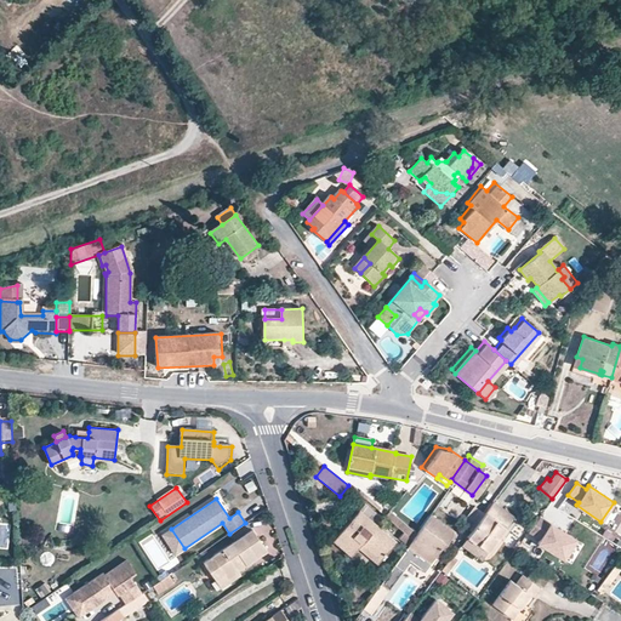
[(514,517),(494,502),(484,514),(472,530),(471,533),(467,536),(488,552),(514,517)]
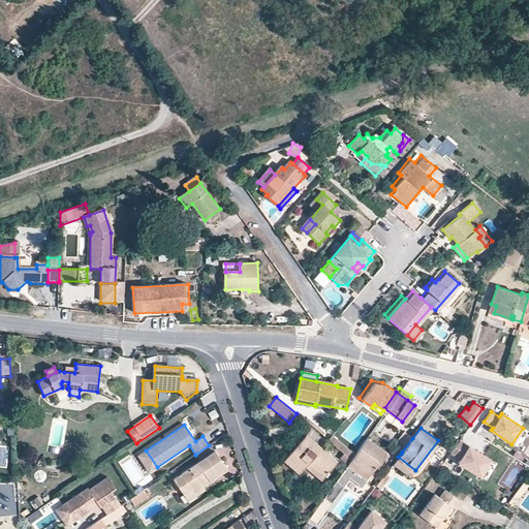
[(461,439),(486,449),(490,439),(466,429),(461,439)]
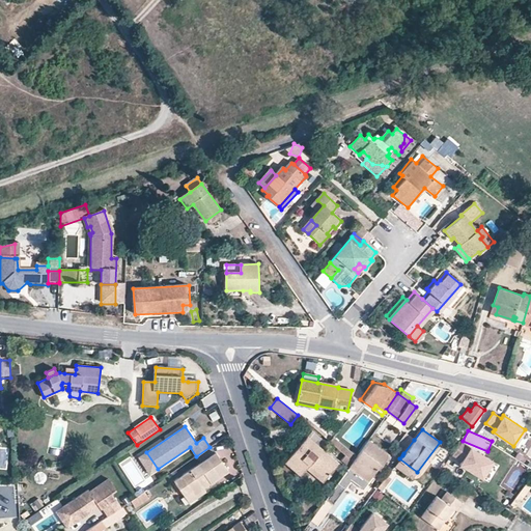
[(403,453),(414,440),(406,432),(395,448),(403,453)]
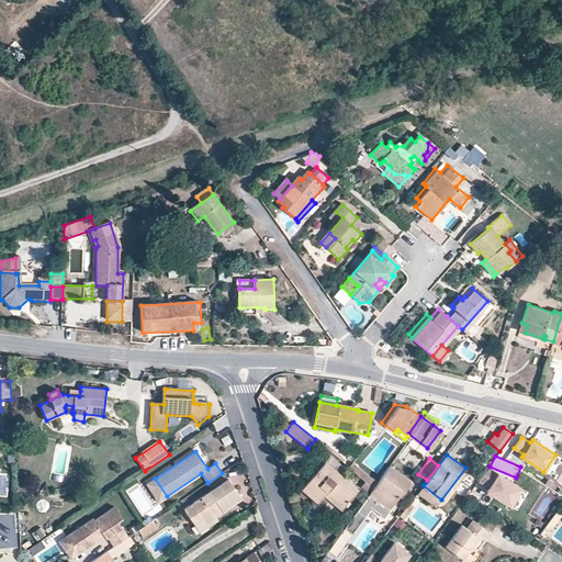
[(318,503),(324,496),(327,492),(345,507),(358,490),(325,462),(302,490),(318,503)]
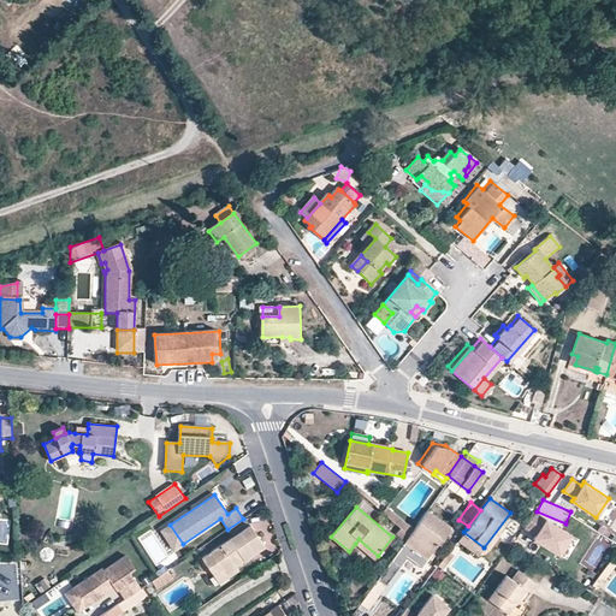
[(386,507),(381,513),(403,531),(409,535),(414,529),(386,507)]
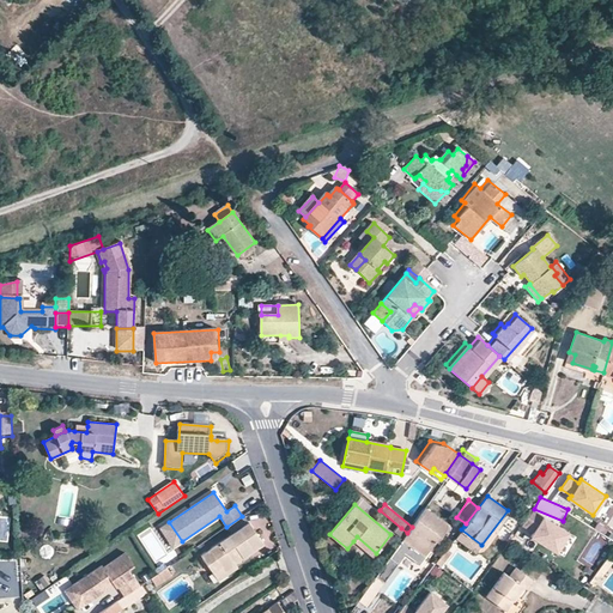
[(419,564),(436,541),(435,540),(438,535),(441,538),(449,526),(424,509),(412,527),(407,533),(402,540),(389,558),(396,563),(404,553),(419,564)]
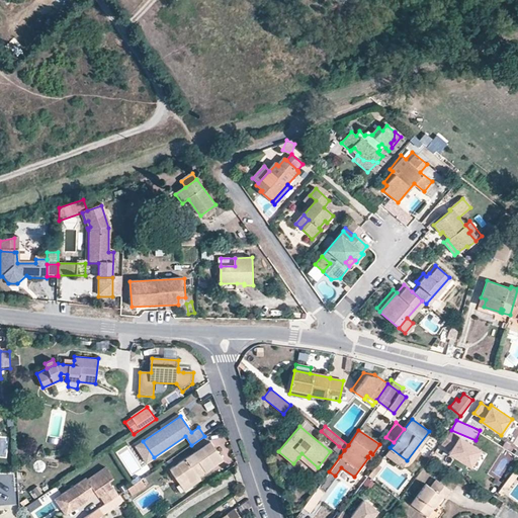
[(481,451),(449,431),(440,444),(450,450),(448,453),(469,467),(481,451)]
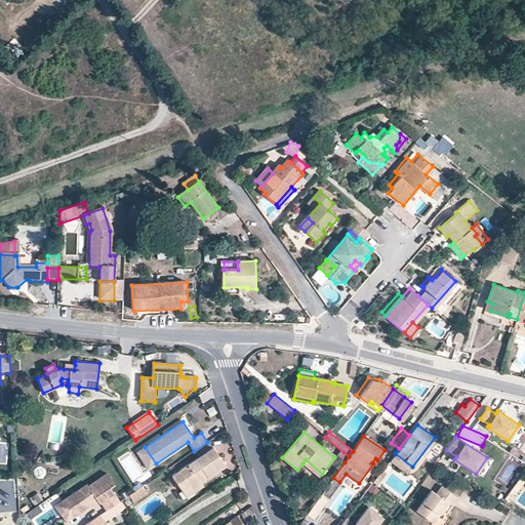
[(198,456),(211,447),(207,442),(195,450),(194,451),(198,456)]
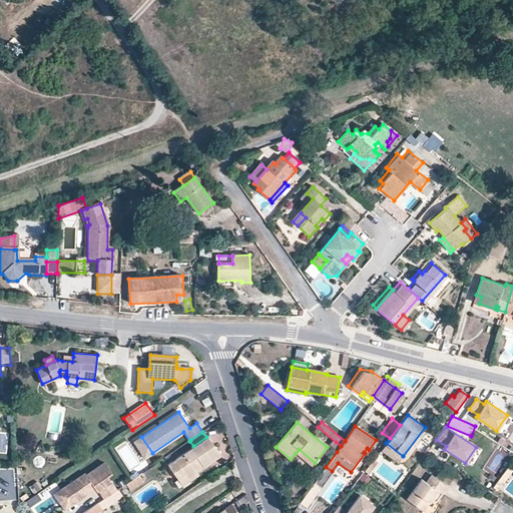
[(141,437),(133,442),(144,459),(152,453),(141,437)]
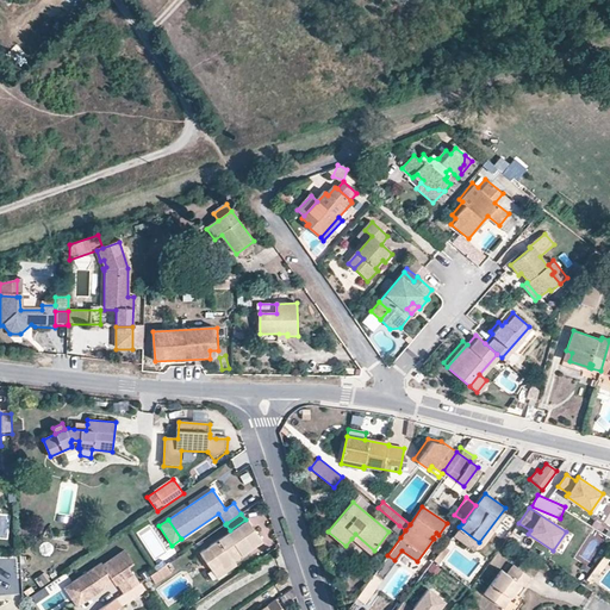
[(199,552),(211,568),(219,562),(225,572),(236,565),(234,560),(231,556),(240,552),(242,555),(262,541),(247,520),(246,520),(230,530),(199,552)]
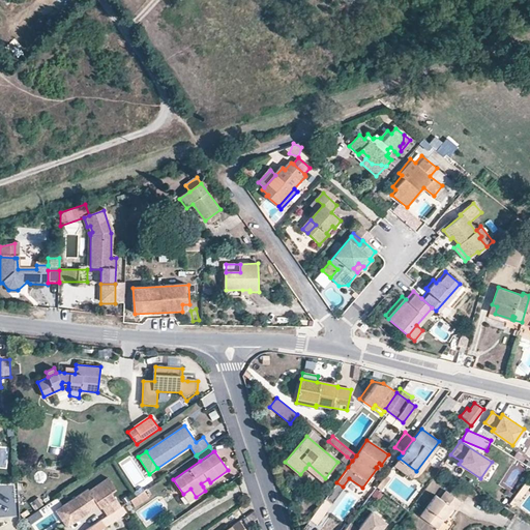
[(352,461),(347,457),(342,462),(348,467),(352,461)]
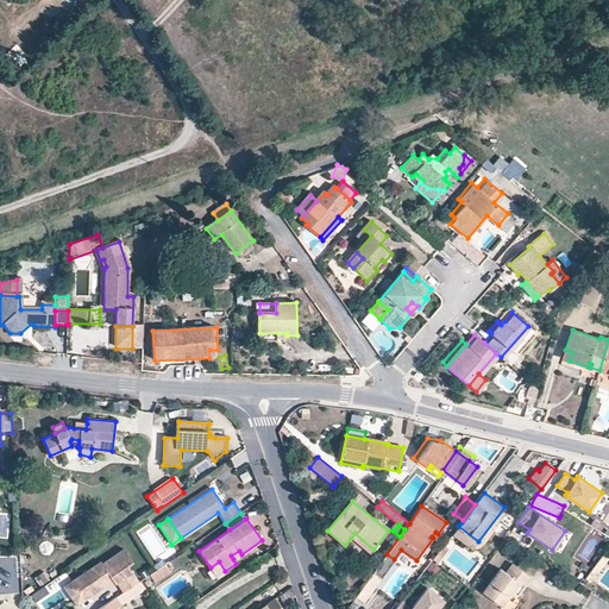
[(355,533),(351,538),(370,553),(374,550),(355,533)]
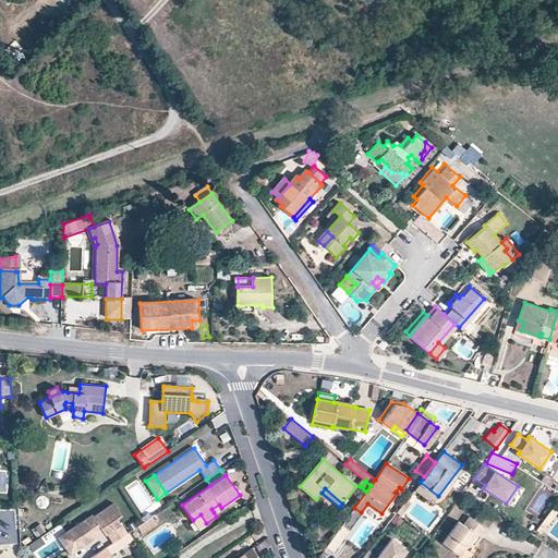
[(407,499),(401,507),(405,510),(411,504),(407,499)]
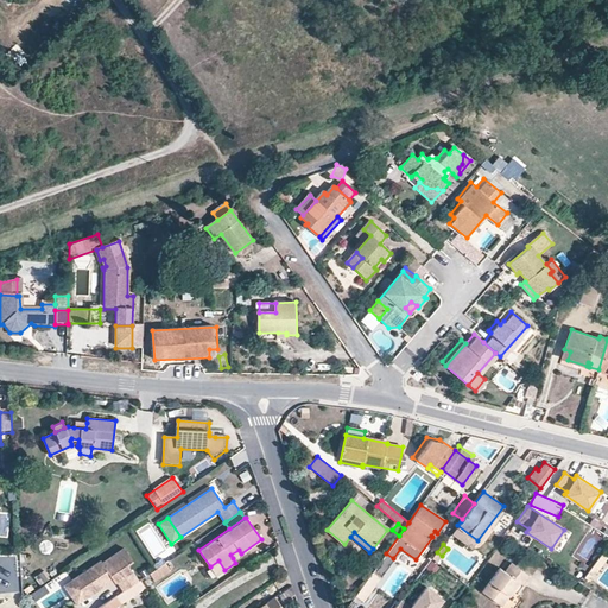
[(121,593),(135,582),(125,567),(130,563),(121,551),(100,564),(97,562),(69,582),(78,596),(89,589),(93,594),(106,586),(103,582),(108,578),(111,582),(112,584),(114,583),(121,593)]
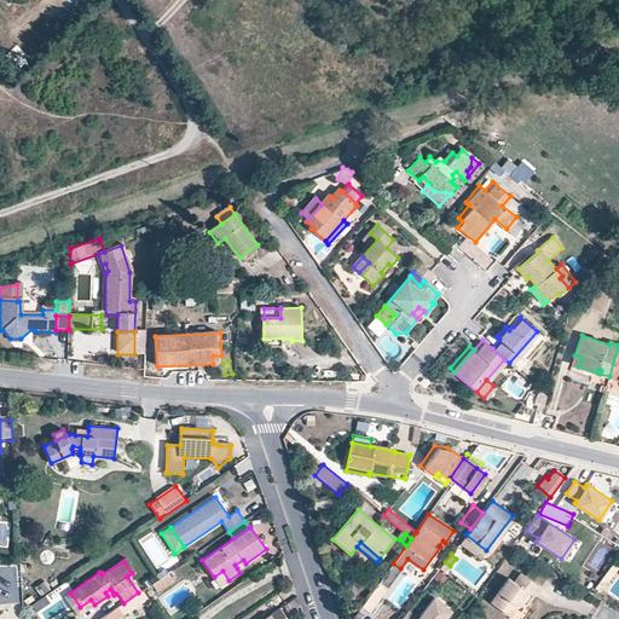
[(445,562),(440,568),(445,573),(450,566),(445,562)]
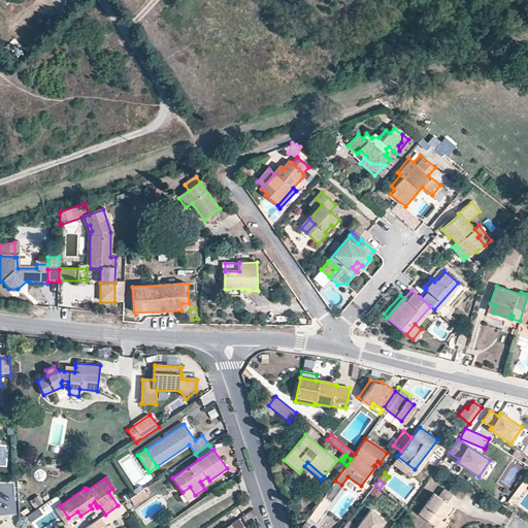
[(341,485),(335,481),(324,496),(330,501),(341,485)]
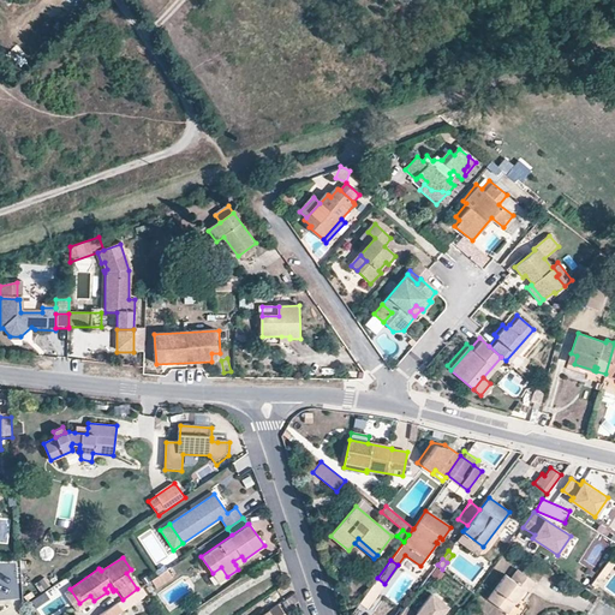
[(601,584),(609,572),(614,565),(609,560),(591,584),(597,589),(601,584)]
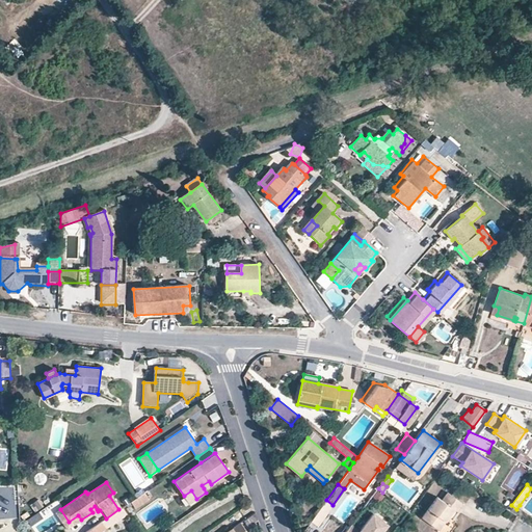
[(12,487),(5,486),(4,499),(12,499),(12,487)]
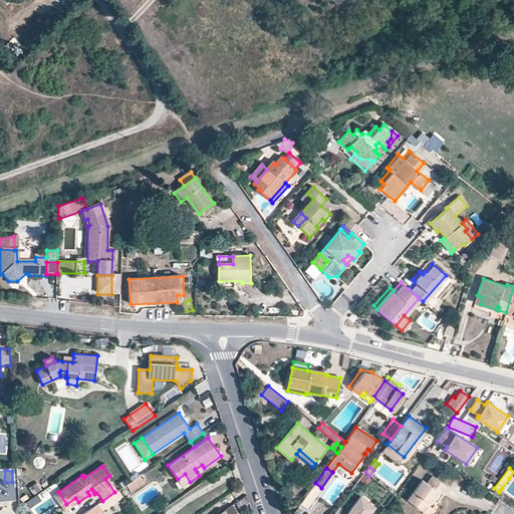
[(185,474),(178,479),(183,487),(190,482),(185,474)]
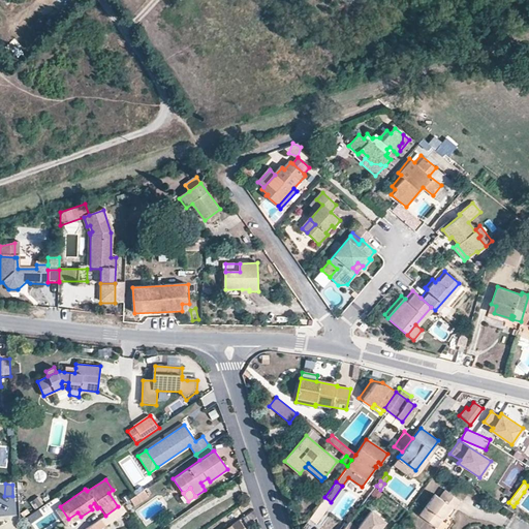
[(144,490),(133,497),(129,499),(134,506),(149,497),(144,490)]
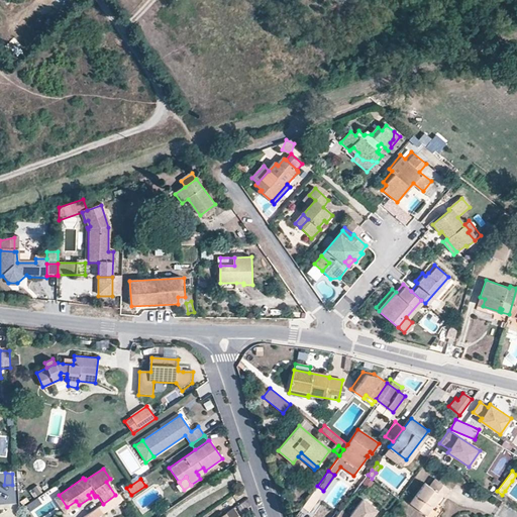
[(444,498),(450,490),(434,479),(429,487),(424,483),(409,503),(426,515),(435,503),(440,506),(445,498),(444,498)]
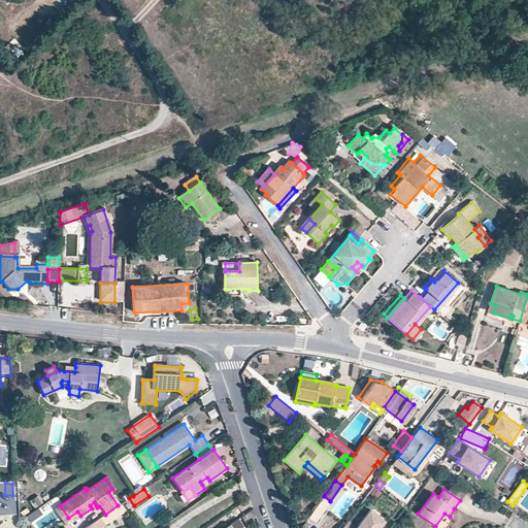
[(127,512),(122,503),(118,505),(105,515),(100,518),(104,525),(127,512)]
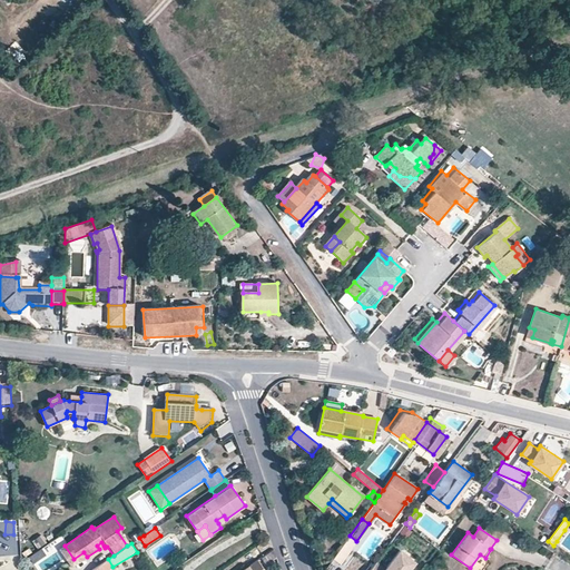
[(406,569),(414,561),(399,550),(385,568),(376,561),(369,569),(406,569)]
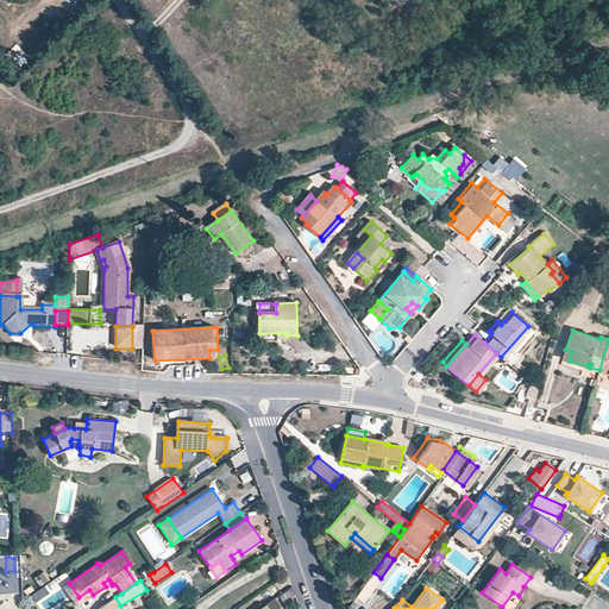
[(113,608),(120,606),(115,597),(98,608),(113,608)]
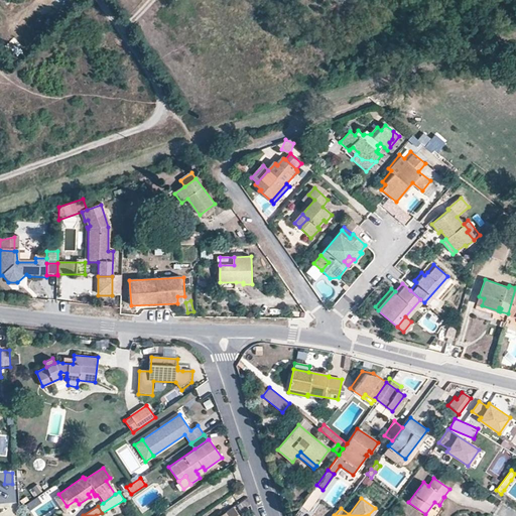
[(225,512),(219,515),(239,515),(233,507),(225,512)]
